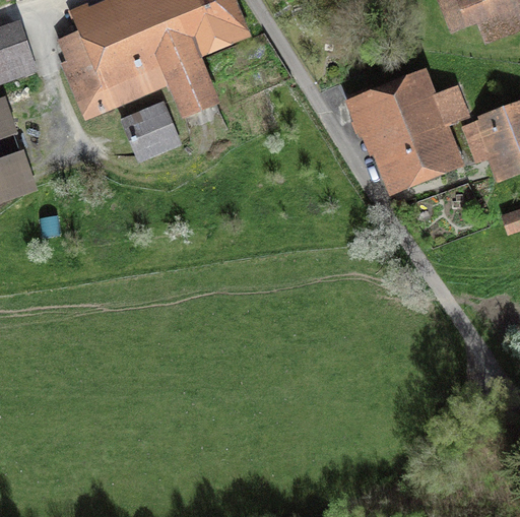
[(167,83),(182,120),(221,104),(202,59),(252,39),(236,0),(104,0),(89,6),(87,1),(68,9),(77,31),(57,40),(65,59),(61,61),(84,118),(167,83)]
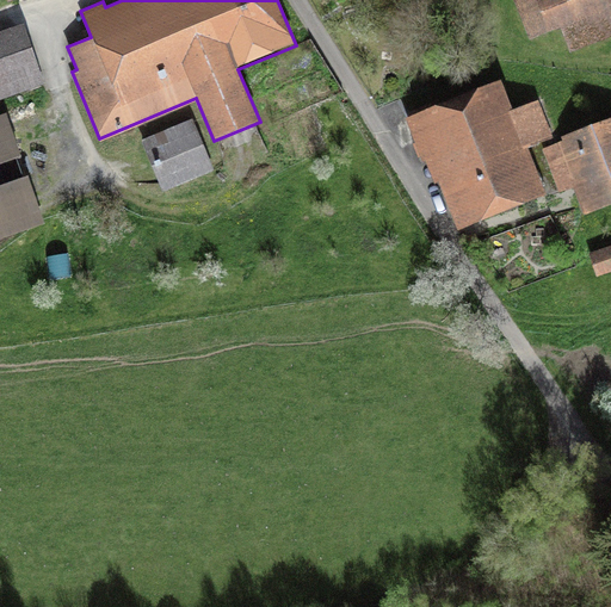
[(531,35),(559,23),(568,49),(610,31),(610,11),(606,0),(519,0),(517,1),(531,35)]
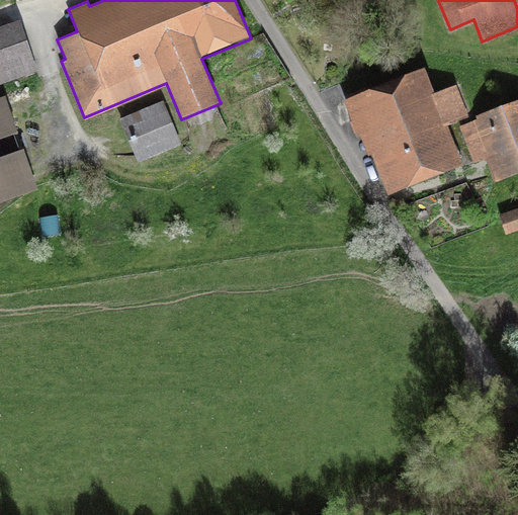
[(0,83),(36,71),(19,19),(0,25),(0,83)]
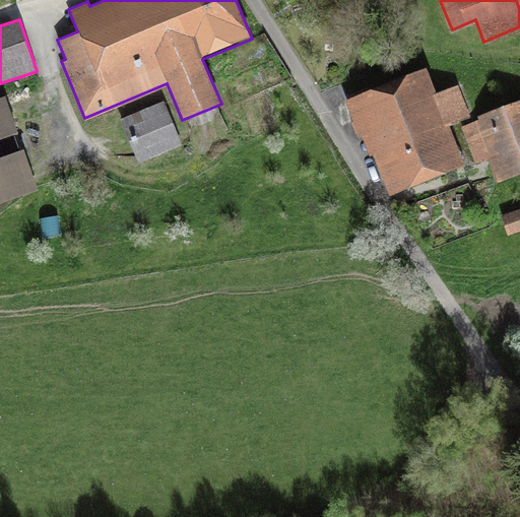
[(373,154),(389,196),(406,189),(408,192),(448,177),(447,174),(465,167),(449,125),(470,117),(458,84),(436,92),(427,70),(373,91),(371,85),(346,94),(347,100),(345,101),(360,137),(362,136),(369,156),(373,154)]
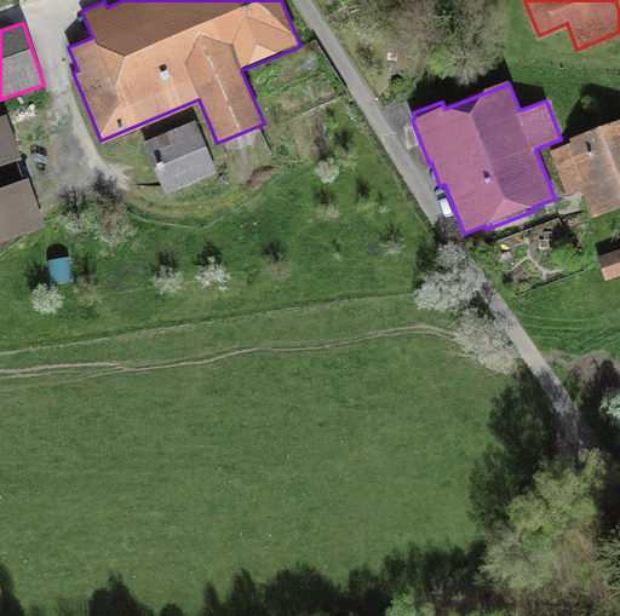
[(0,167),(21,160),(6,116),(0,117),(0,167)]
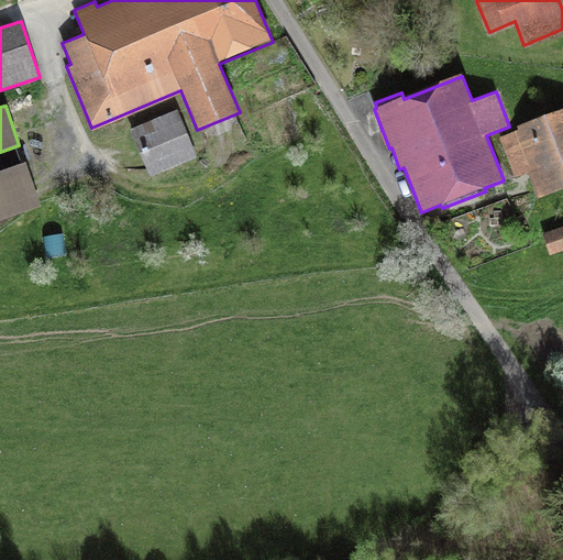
[(538,199),(562,190),(562,107),(517,124),(518,129),(501,134),(516,175),(528,171),(538,199)]
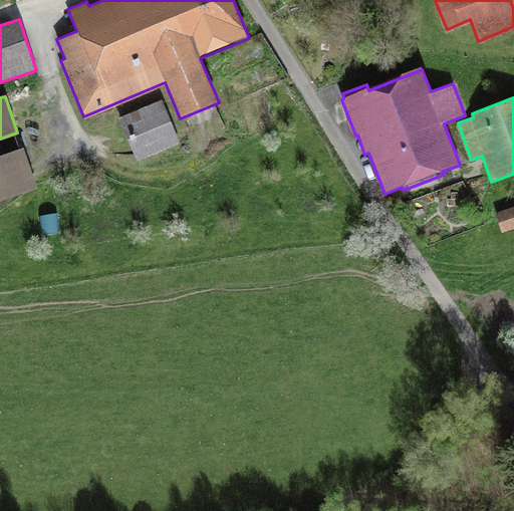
[(119,117),(138,161),(179,143),(162,100),(119,117)]
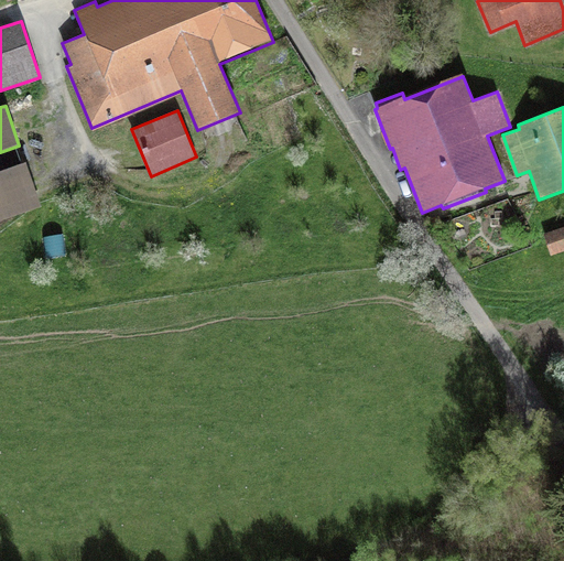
[(0,219),(41,206),(25,163),(0,172),(0,219)]
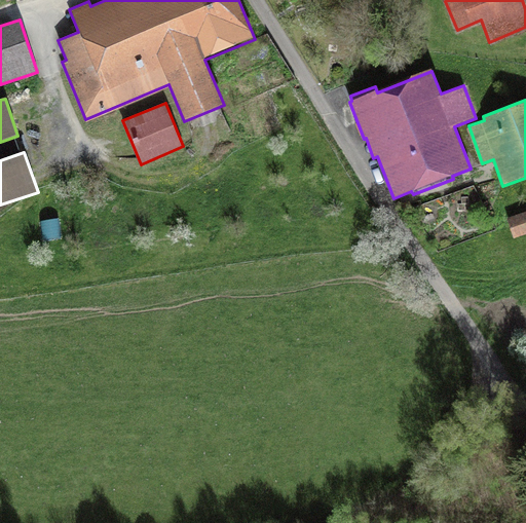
[(525,214),(510,220),(514,233),(525,229),(525,214)]
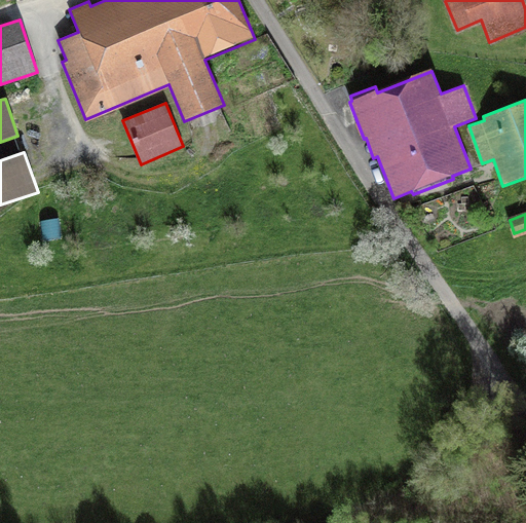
[(59,217),(39,219),(41,238),(61,236),(59,217)]
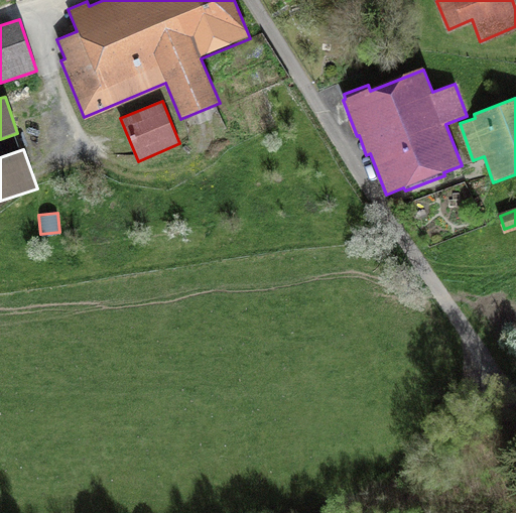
All buildings are outlined.
